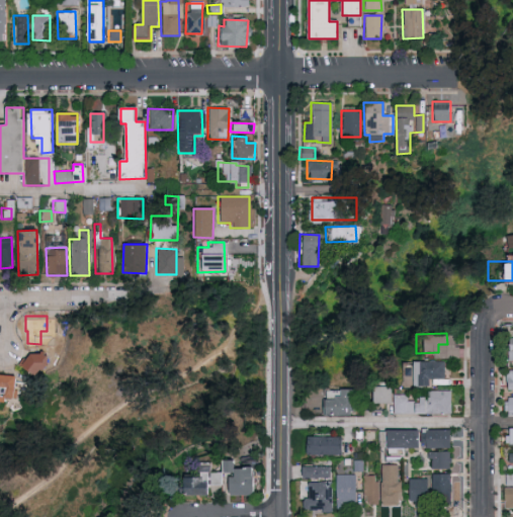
[(512,333),(500,333),(499,359),(512,359),(512,333)]
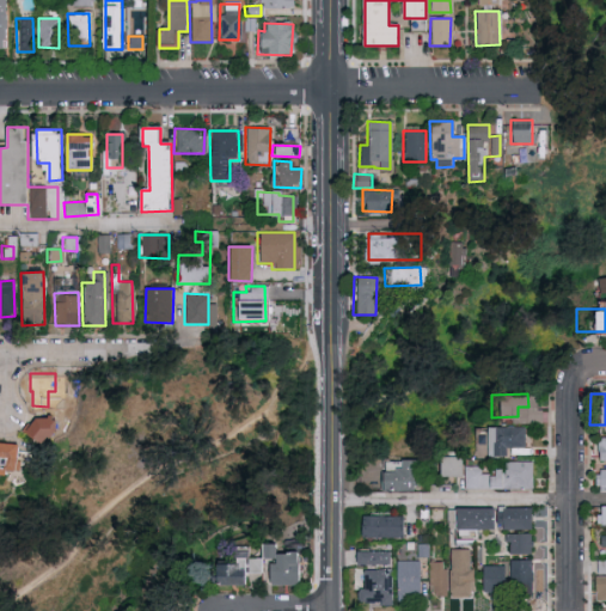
[(47,439),(47,435),(57,435),(59,421),(26,421),(26,438),(47,439)]
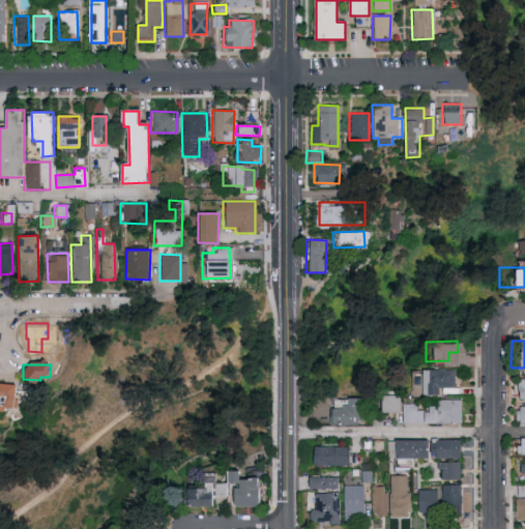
[(447,369),(415,370),(416,394),(434,394),(434,387),(448,387),(447,369)]
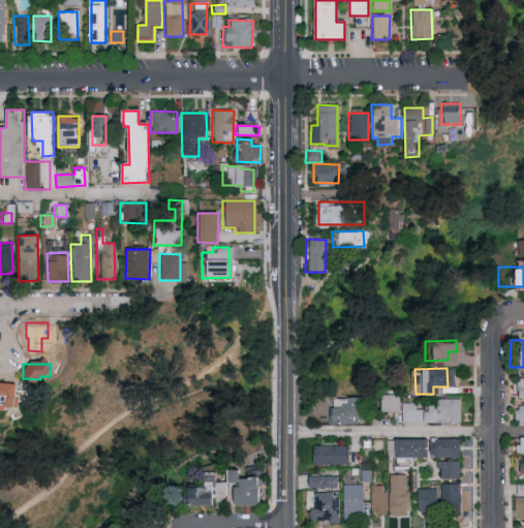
[(509,399),(523,398),(523,376),(509,376),(509,399)]
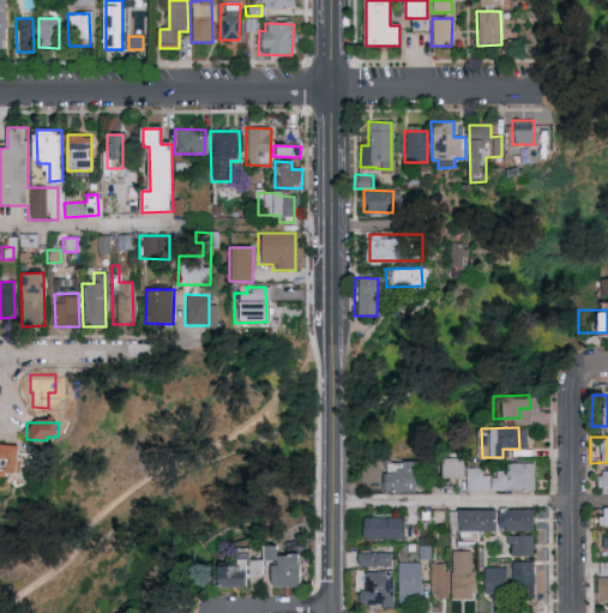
[(0,476),(5,476),(5,473),(19,474),(20,446),(0,444),(0,476)]
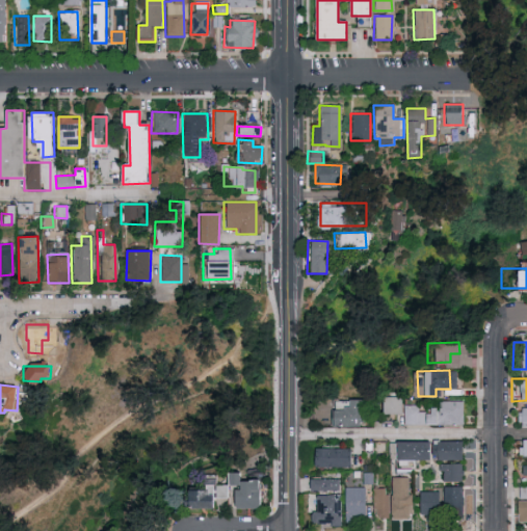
[(395,396),(374,396),(375,414),(395,414),(395,396)]
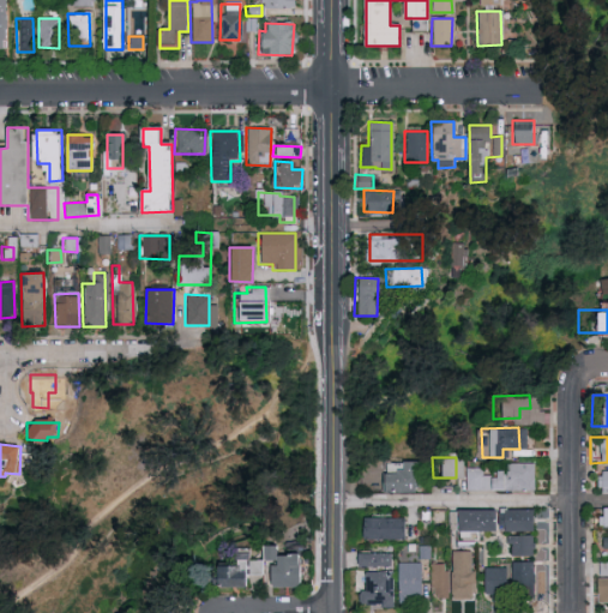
[(409,493),(410,470),(379,469),(379,462),(359,461),(357,491),(409,493)]
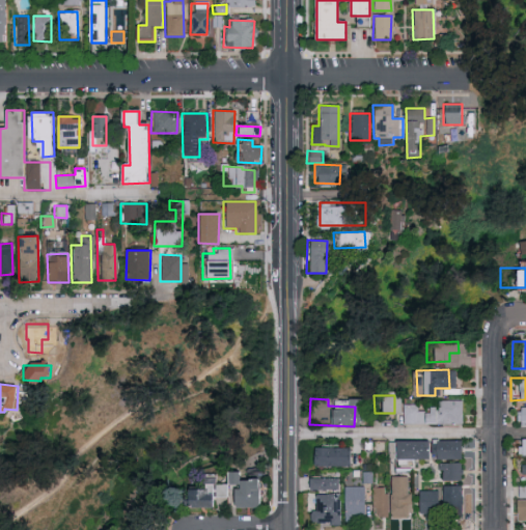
[(454,424),(454,400),(430,399),(430,423),(454,424)]
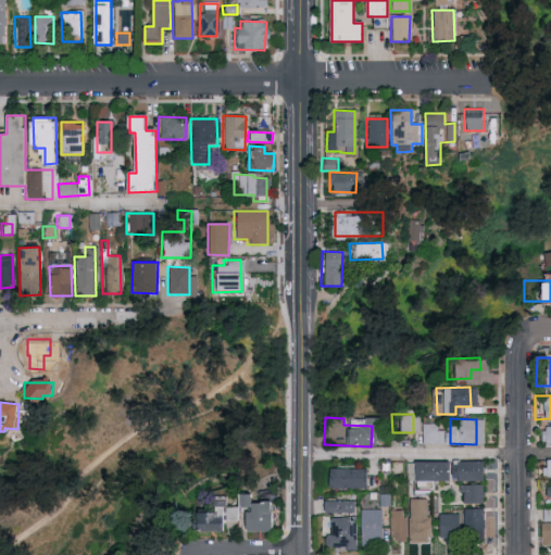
[(430,423),(414,424),(415,443),(447,442),(447,428),(430,428),(430,423)]
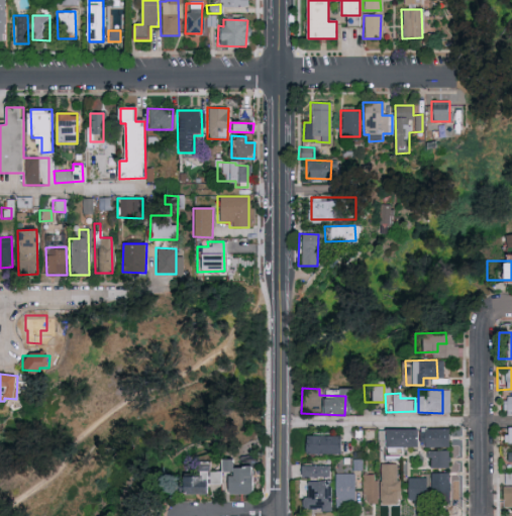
[(511,412),(511,397),(495,397),(495,413),(511,412)]
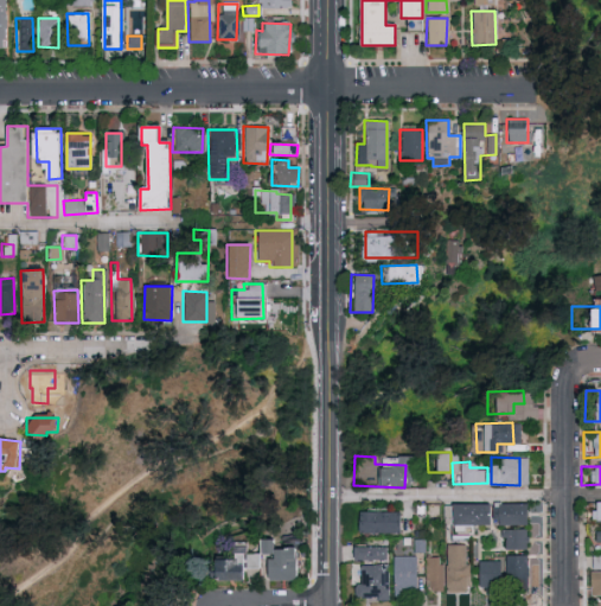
[(600,520),(600,502),(584,502),(584,521),(600,520)]
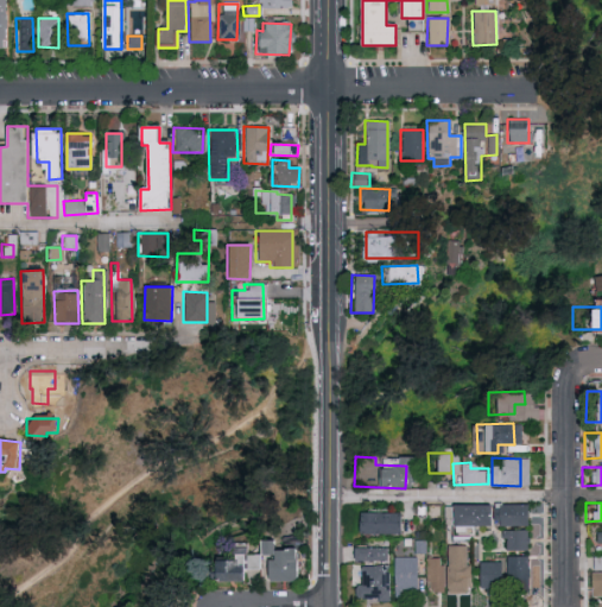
[(443,525),(517,525),(517,504),(443,504),(443,525)]
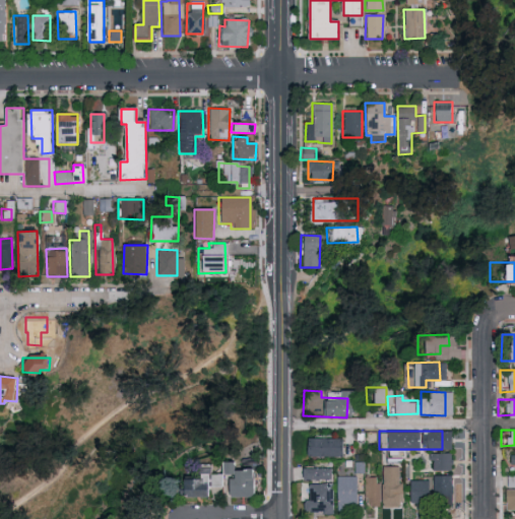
[(443,459),(458,459),(459,432),(444,432),(443,459)]
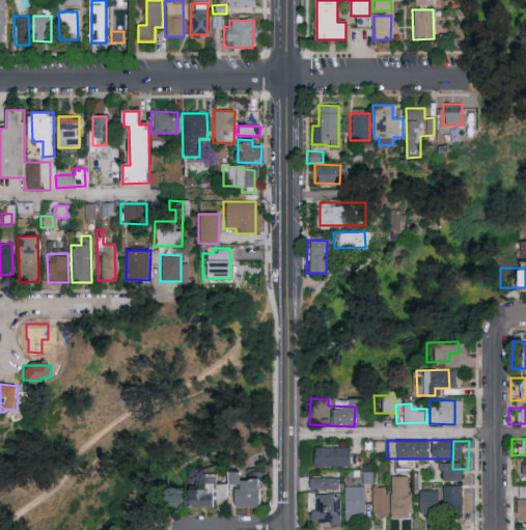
[(347,447),(304,446),(303,466),(347,467),(347,447)]
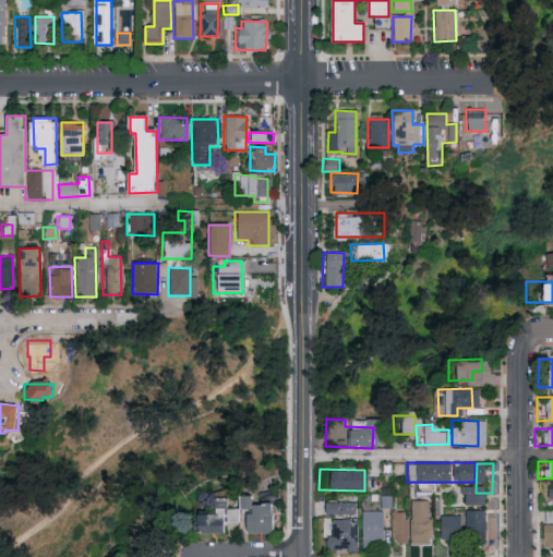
[(540,487),(539,498),(552,498),(552,482),(548,483),(548,487),(540,487)]
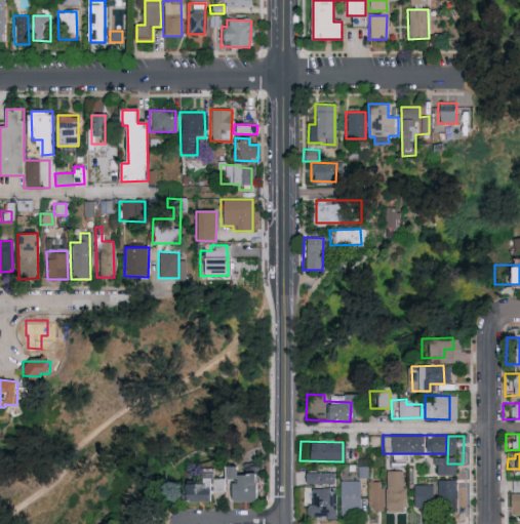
[(447,456),(428,457),(429,475),(448,475),(447,456)]
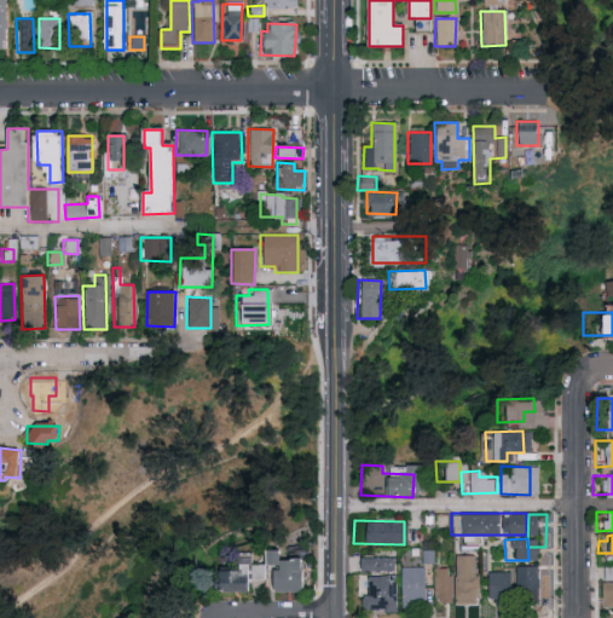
[(267,567),(277,567),(277,593),(307,593),(307,560),(283,560),(283,550),(267,550),(267,567)]
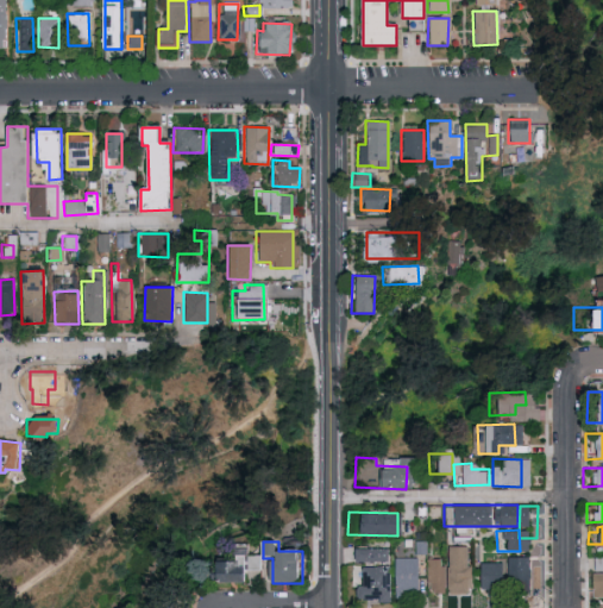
[(463,546),(441,545),(440,593),(460,594),(463,546)]
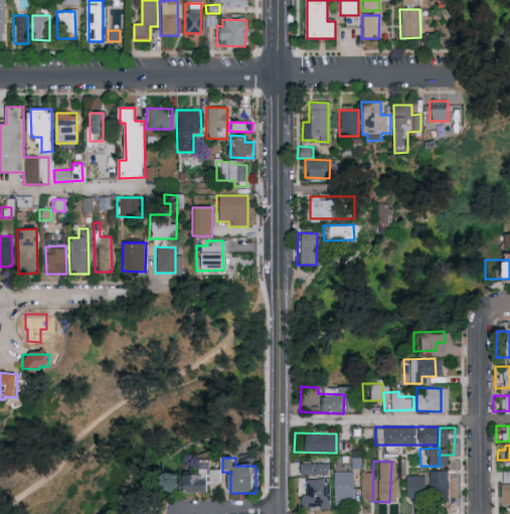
[(292,475),(323,475),(323,464),(292,463),(292,475)]
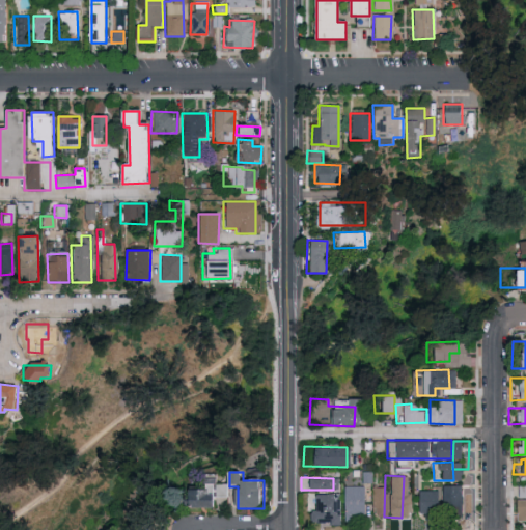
[(228,497),(228,483),(217,484),(217,478),(206,478),(206,490),(192,490),(193,508),(217,507),(216,497),(228,497)]
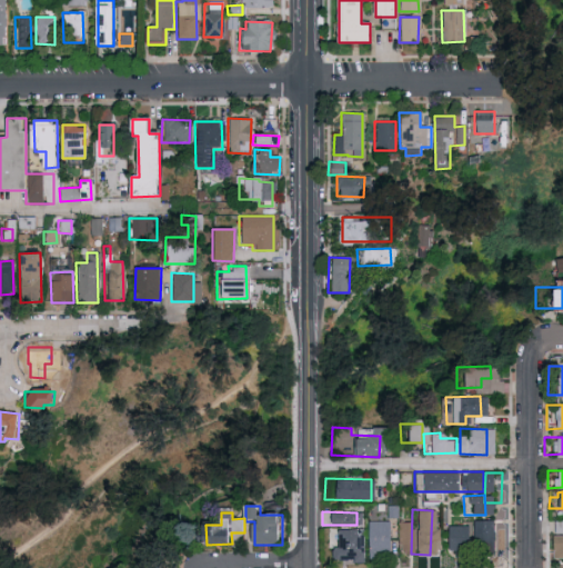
[(361,557),(383,558),(383,521),(362,520),(361,557)]
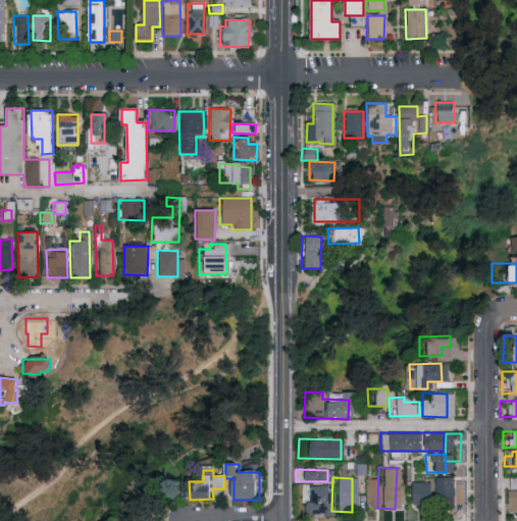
[(447,477),(427,477),(427,485),(423,485),(423,507),(447,507),(447,477)]
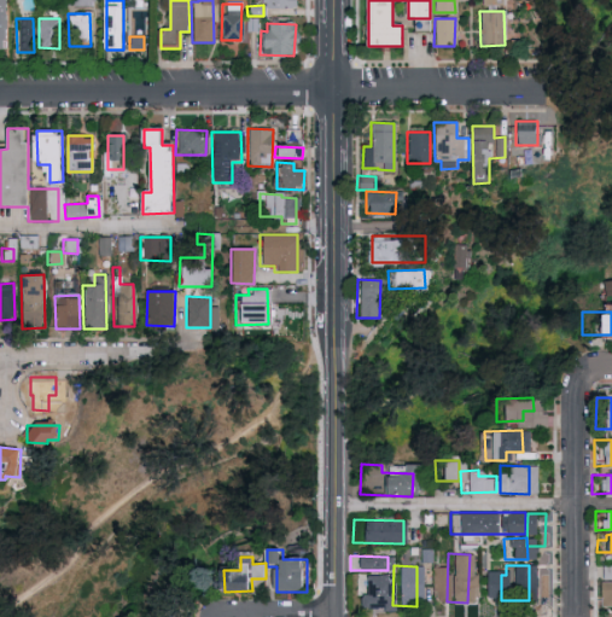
[(611,565),(595,566),(595,580),(611,578),(611,565)]
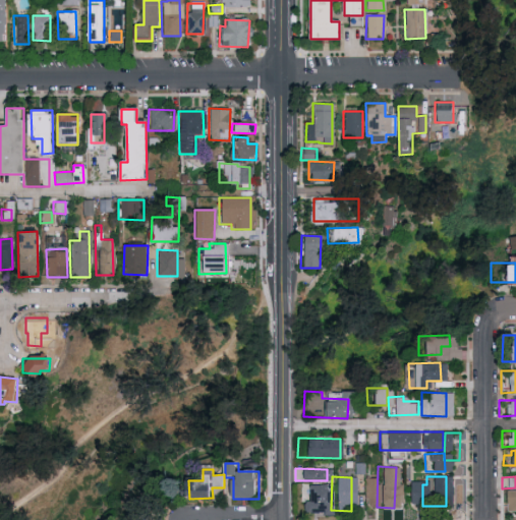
[(374,477),(359,478),(360,508),(375,507),(374,477)]
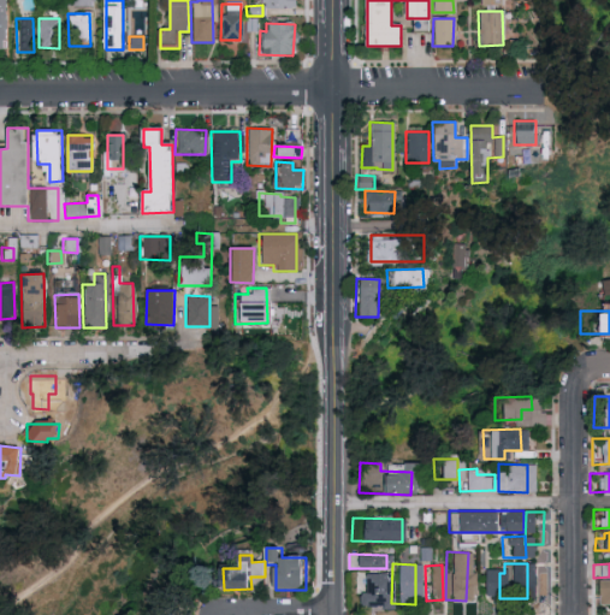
[(477,568),(477,595),(498,596),(498,569),(477,568)]
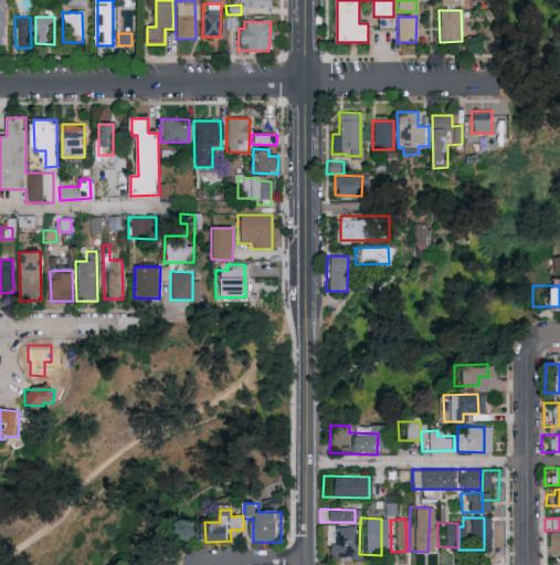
[(329,545),(321,545),(321,556),(355,558),(357,526),(330,525),(329,545)]
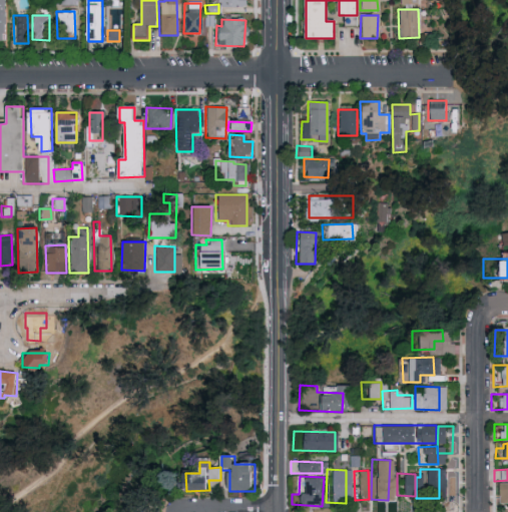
[(507,508),(507,482),(491,483),(491,502),(502,502),(502,509),(507,508)]
